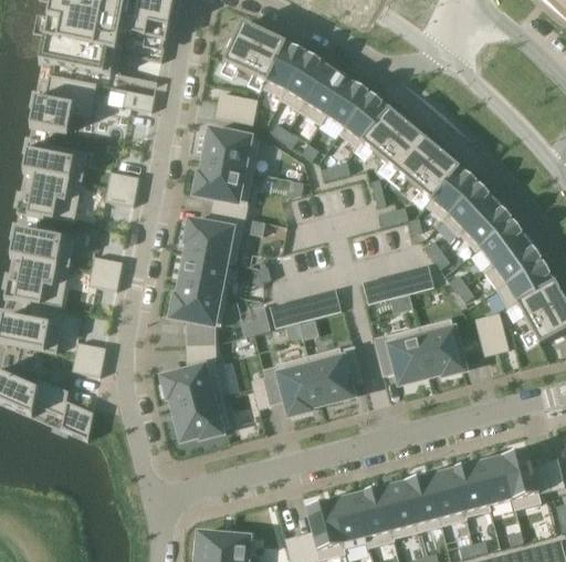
[(50,0),(39,62),(41,62),(111,75),(115,52),(122,54),(124,54),(161,62),(173,0),(50,0)]
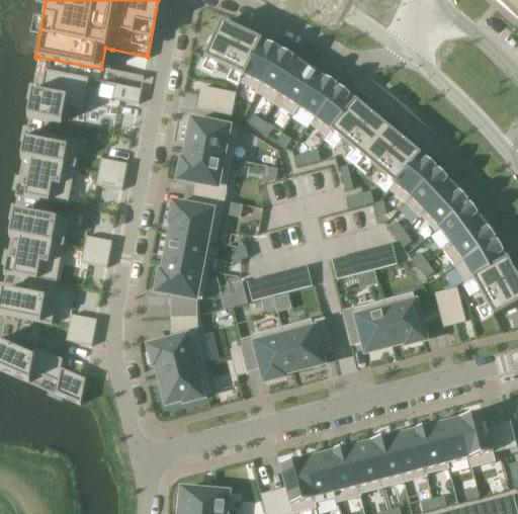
[(205,55),(204,56),(205,57),(206,57),(242,74),(243,74),(260,38),(259,38),(242,30),(241,29),(240,29),(223,21),(222,20),(221,22),(205,55)]
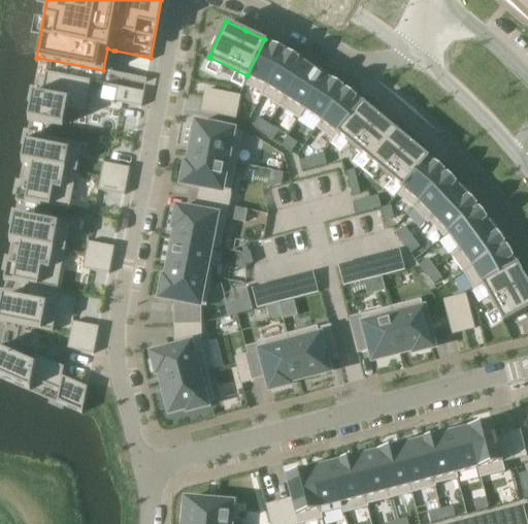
[(246,75),(243,82),(262,91),(263,91),(286,50),(285,50),(285,48),(272,43),(265,40),(265,39),(248,75),(246,75)]
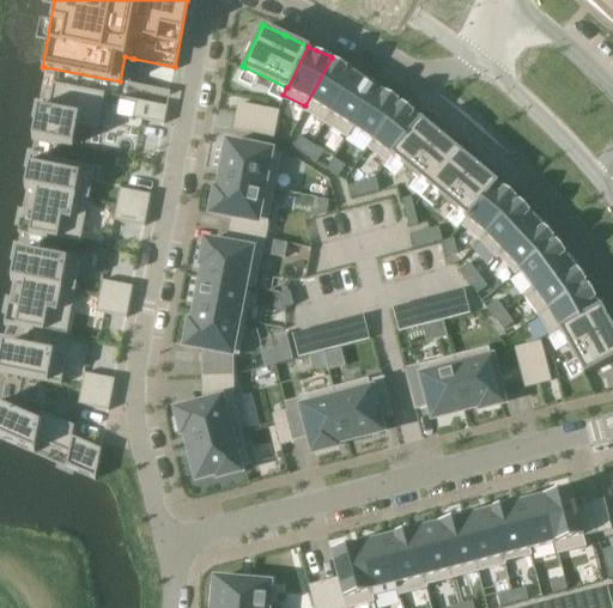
[(304,105),(303,108),(325,121),(354,72),(346,67),(347,67),(334,59),(332,58),(305,105),(304,105)]
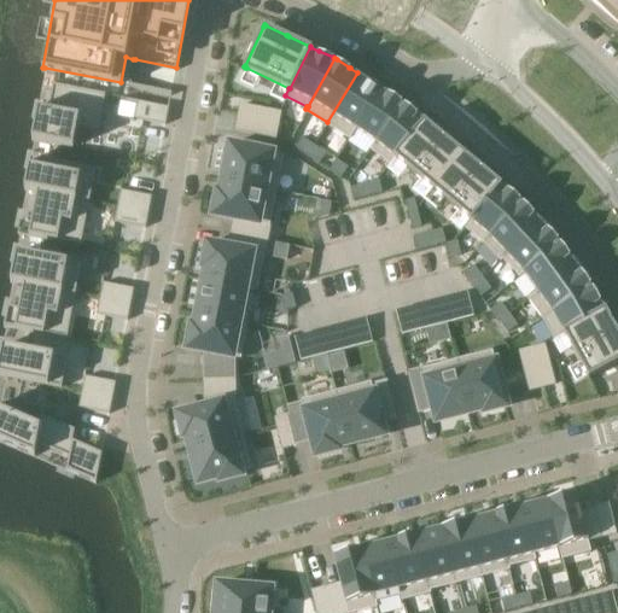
[(357,73),(327,122),(350,136),(356,127),(355,126),(380,87),(357,73)]
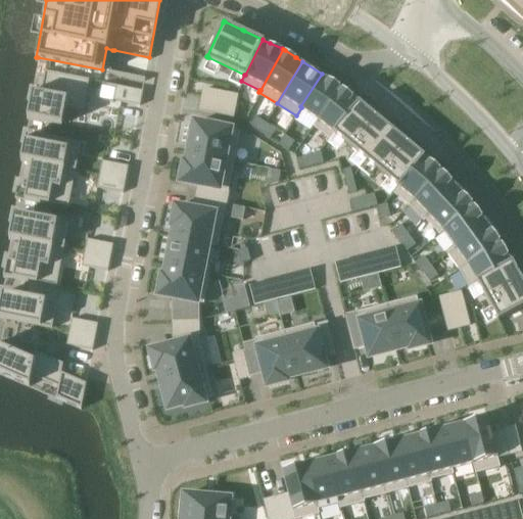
[(32,90),(27,115),(29,115),(61,123),(65,104),(84,107),(89,78),(45,69),(41,91),(32,90)]
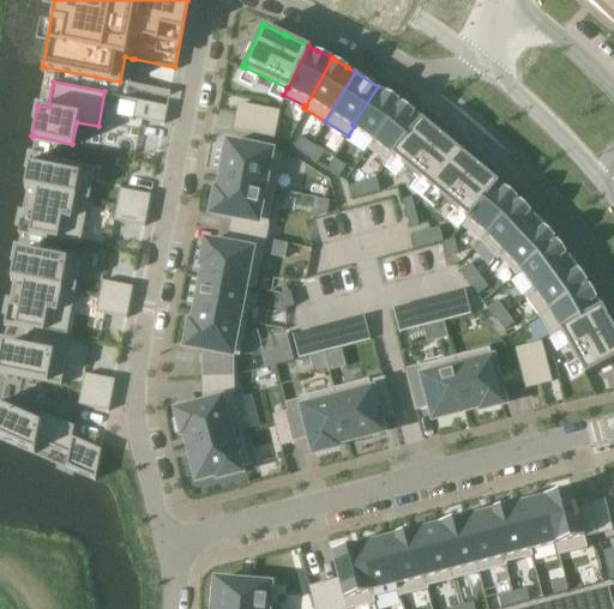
[(378,86),(353,125),(354,126),(373,138),(401,101),(398,100),(399,100),(386,91),(386,92),(378,86)]
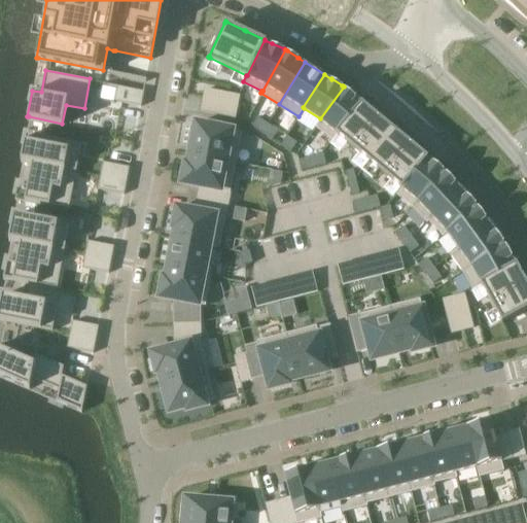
[(117,83),(114,98),(141,103),(144,89),(117,83)]
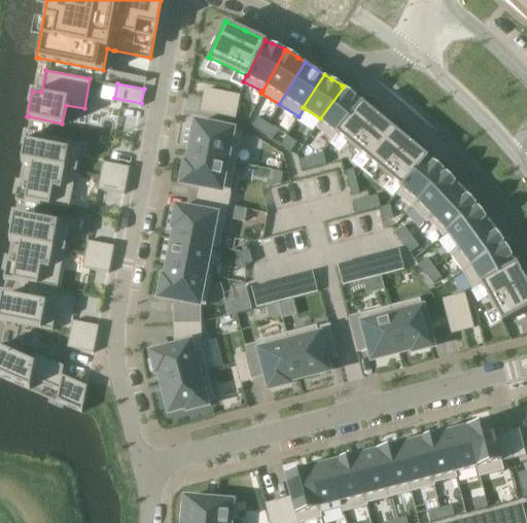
[(205,86),(204,96),(215,98),(217,89),(205,86)]
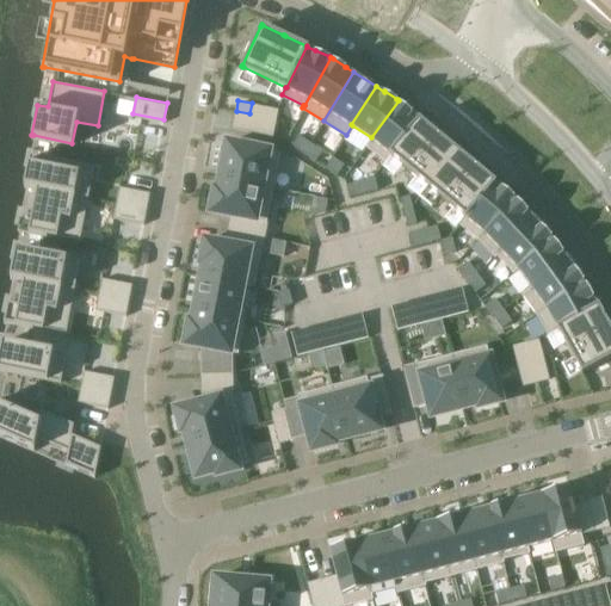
[(371,137),(365,144),(386,160),(390,154),(390,153),(419,118),(412,112),(412,111),(400,101),(400,103),(399,100),(371,137)]
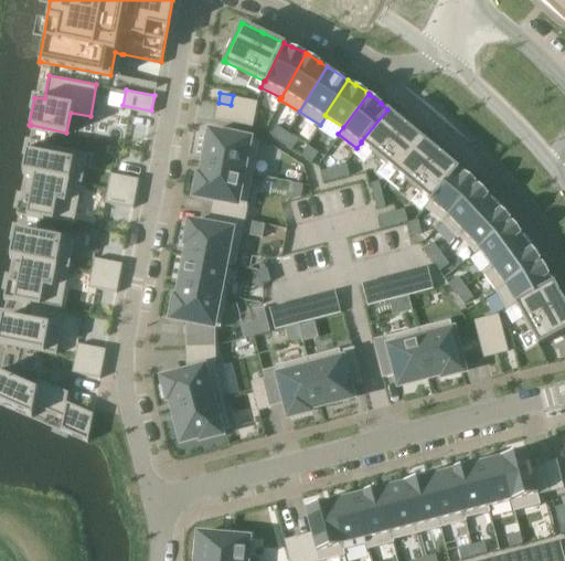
[(233,95),(231,105),(242,107),(244,97),(233,95)]
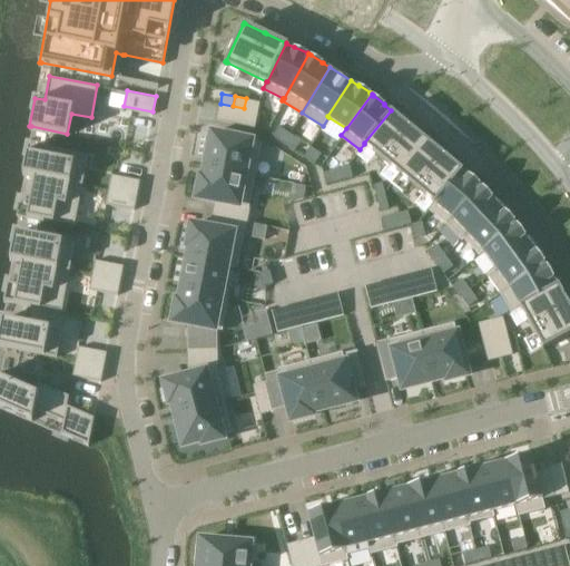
[(246,98),(244,108),(247,108),(256,110),(258,101),(246,98)]
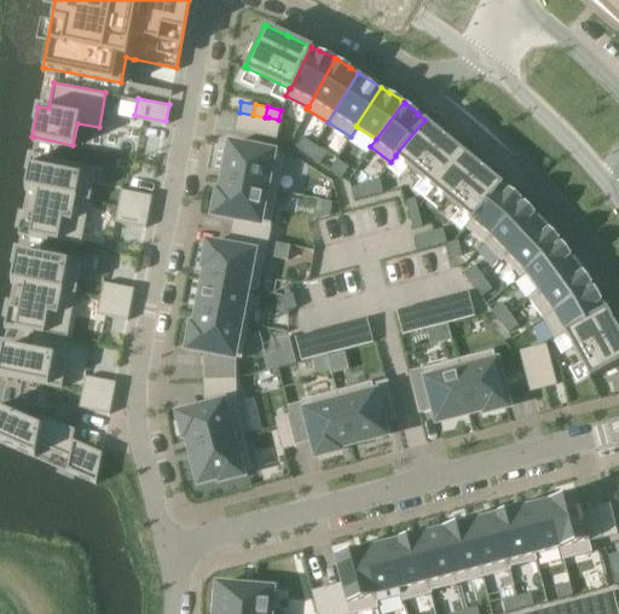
[(239,113),(236,127),(266,133),(268,117),(265,117),(253,115),(239,113)]
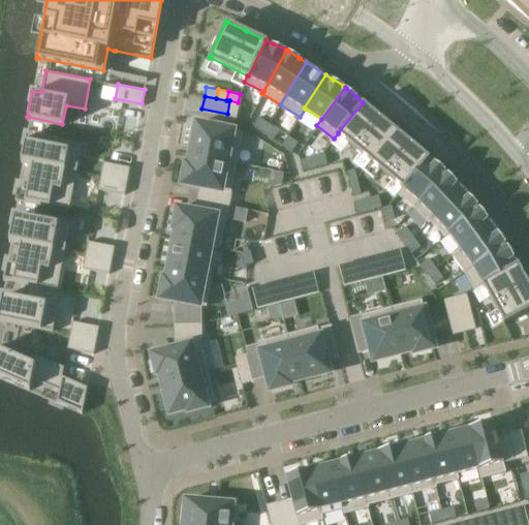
[(229,100),(227,114),(236,115),(238,102),(229,100)]
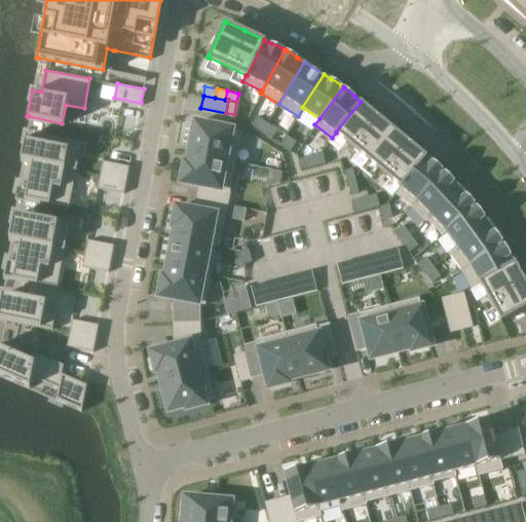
[(361,102),(336,132),(336,133),(368,158),(393,128),(361,102)]
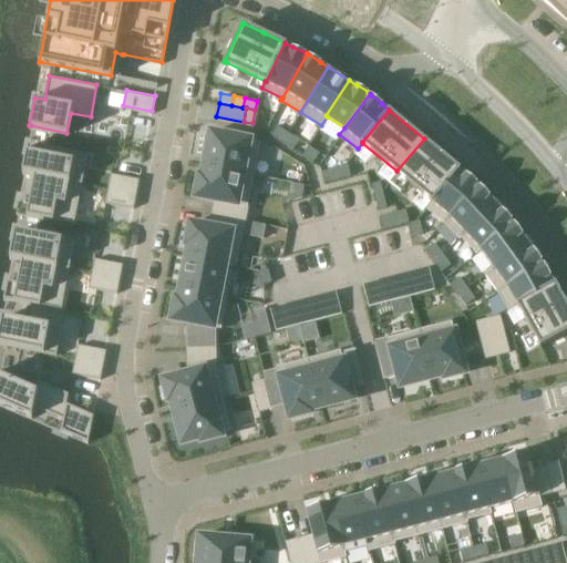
[(277,123),(271,132),(282,140),(288,130),(277,123)]
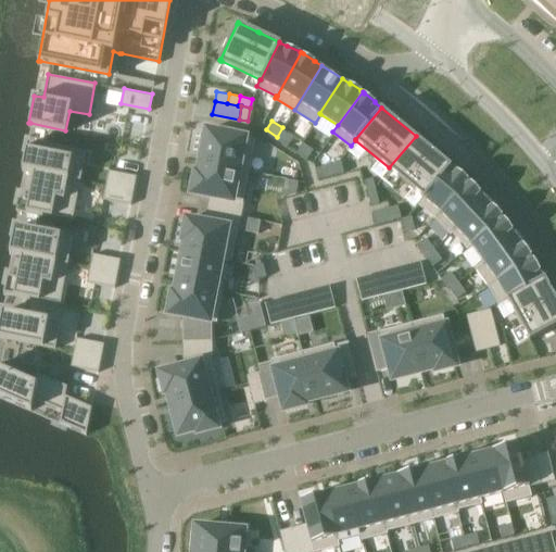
[(206,127),(200,160),(249,168),(255,137),(206,127)]
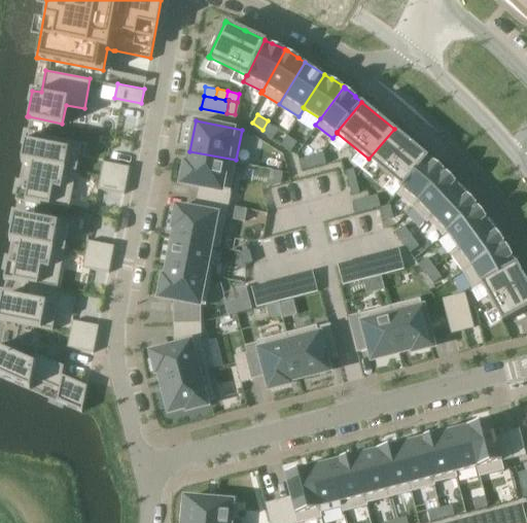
[(268,120),(262,130),(273,136),(278,128),(268,120)]
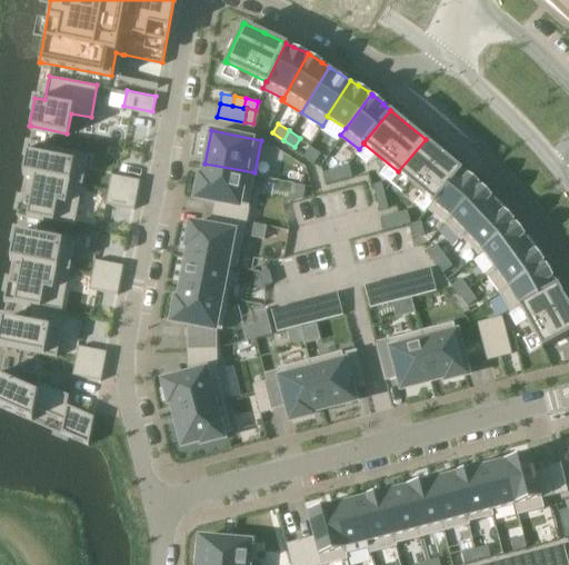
[(426,139),(398,171),(432,200),(433,201),(460,168),(426,139)]
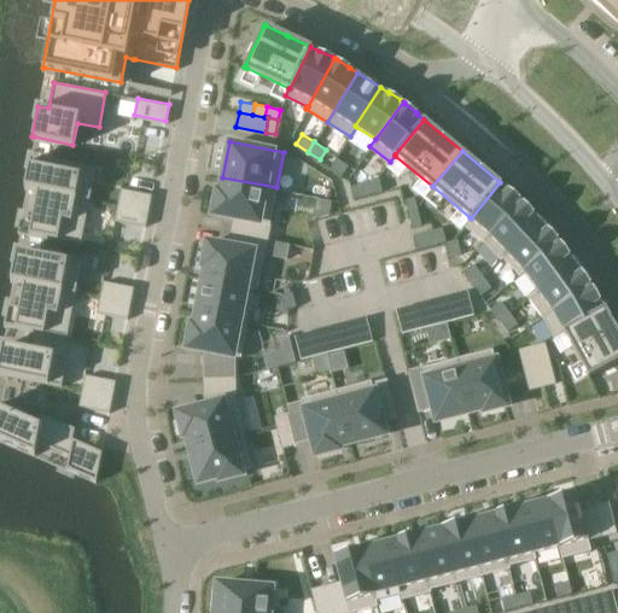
[(30,156),(24,186),(27,186),(38,188),(38,187),(89,197),(95,169),(30,156)]
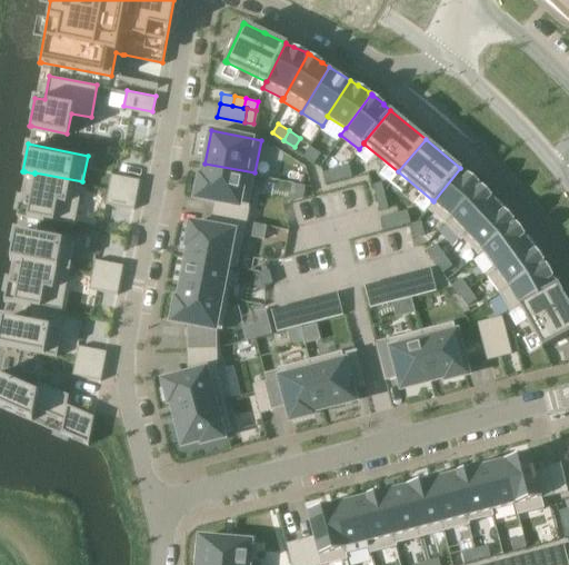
[(309,144),(303,152),(315,160),(320,150),(309,144)]
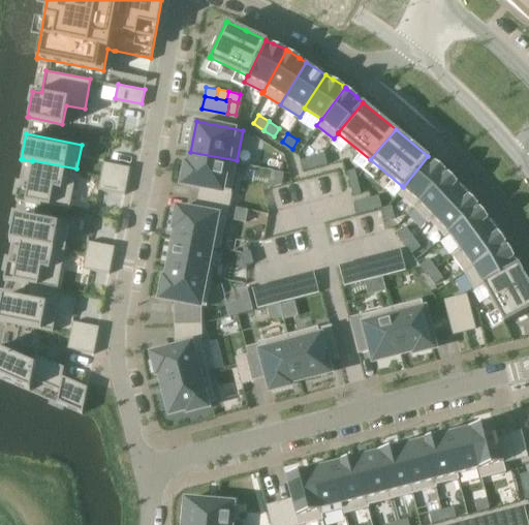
[(324,151),(312,154),(315,164),(327,161),(324,151)]
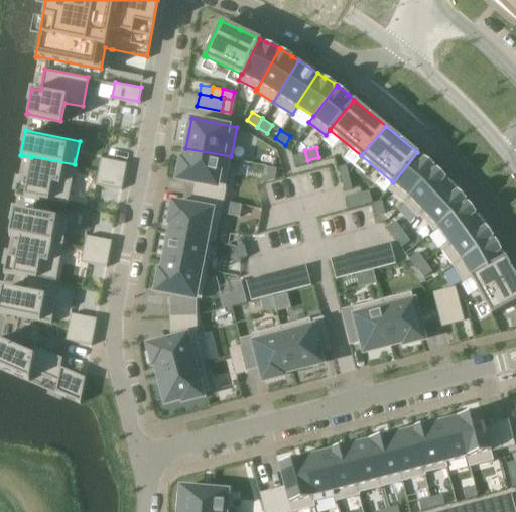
[(181,157),(177,176),(196,180),(194,193),(223,198),(231,156),(185,148),(183,158),(181,157)]
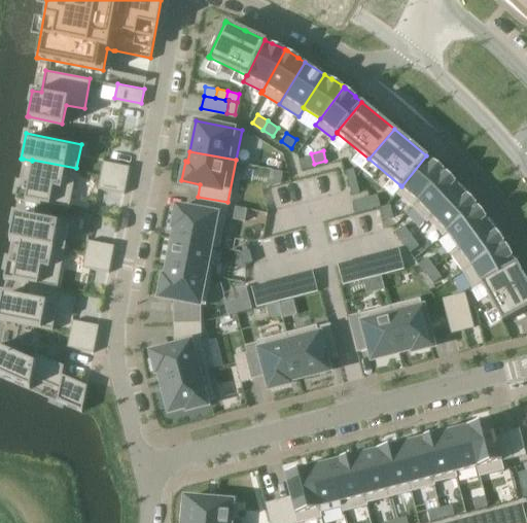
[(311,153),(300,158),(302,167),(314,164),(311,153)]
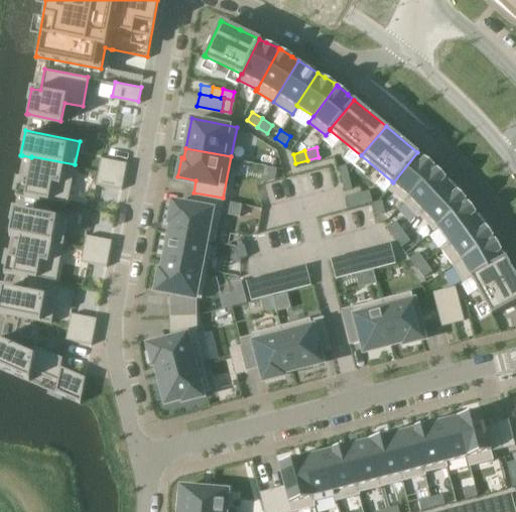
[(392,181),(388,187),(403,201),(435,167),(433,165),(434,165),(424,157),(417,152),(393,182),(392,181)]
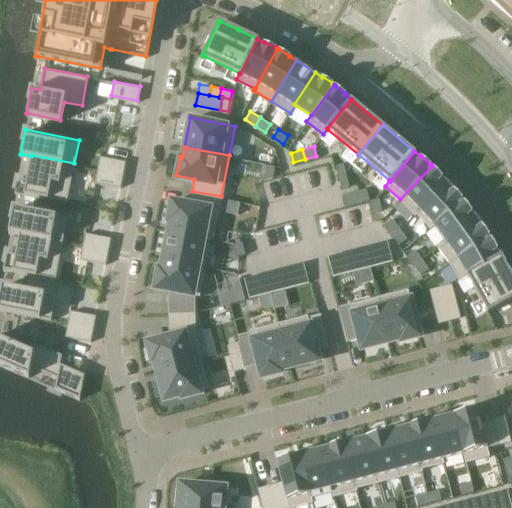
[(31,156),(24,192),(67,200),(74,163),(31,155),(31,156)]
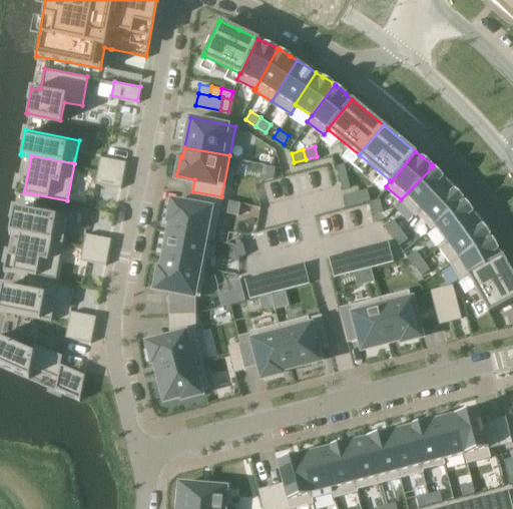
[(100,155),(97,168),(123,173),(126,160),(100,155)]
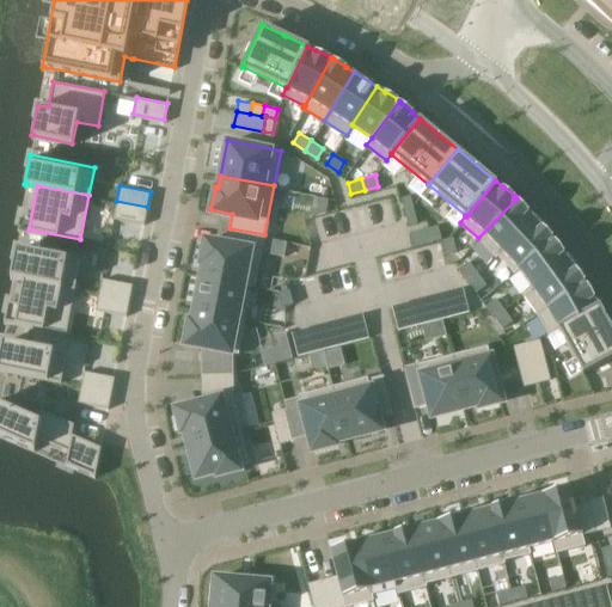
[(410,194),(401,195),(404,209),(414,207),(410,194)]
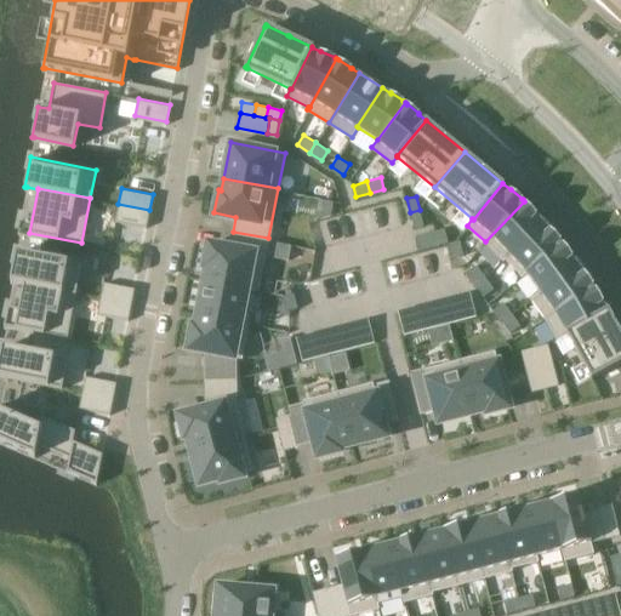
[(524,201),(485,241),(503,260),(506,258),(505,257),(542,221),(536,214),(525,203),(524,201)]
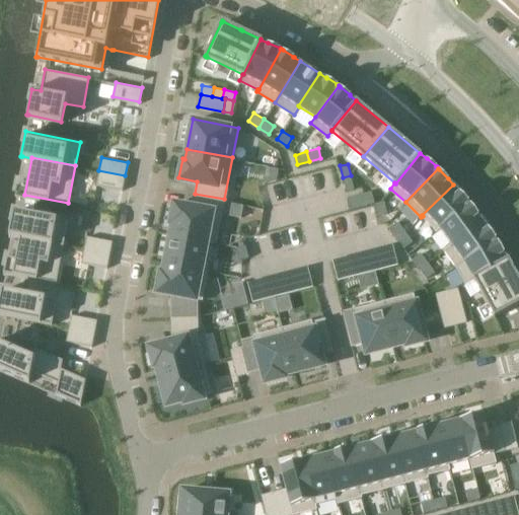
[(98,170),(96,184),(122,189),(125,175),(98,170)]
